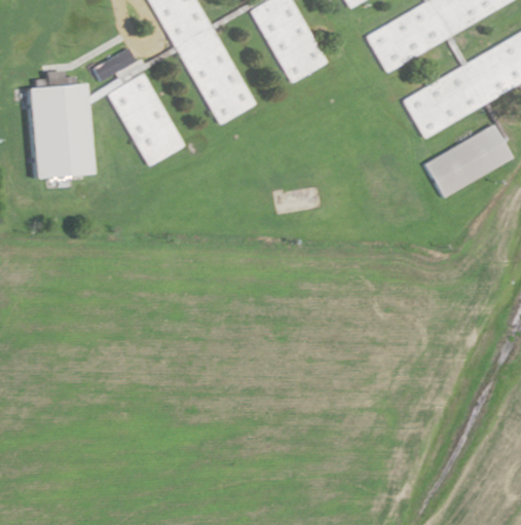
[(146,0),(175,48),(219,124),(255,104),(210,28),(193,0),(146,0)]
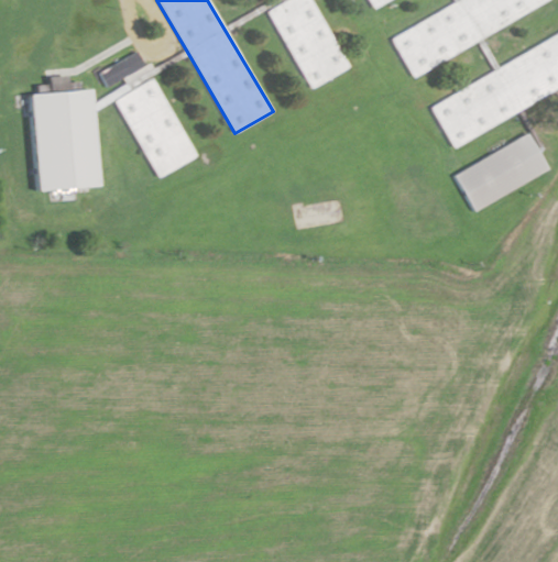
[(269,11),(313,88),(351,67),(312,0),(287,0),(286,1),(269,11)]
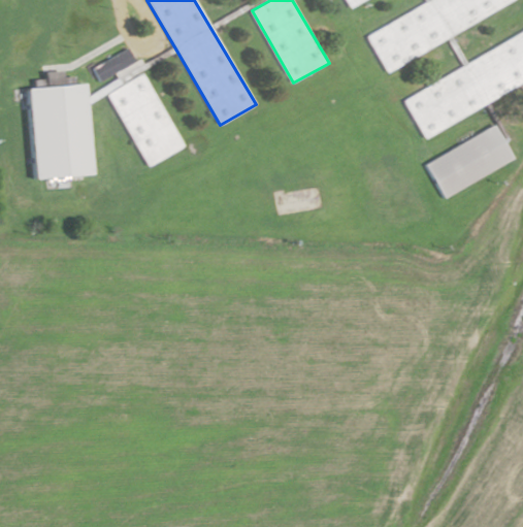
[(345,0),(350,8),(363,0),(345,0)]
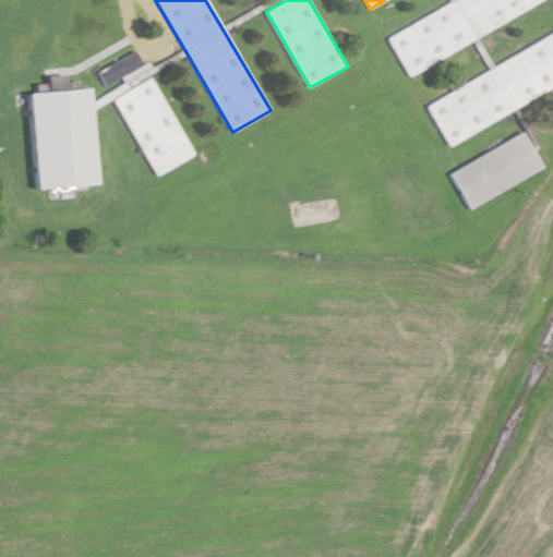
[(454,0),(388,38),(410,76),(476,38),(541,0),(454,0)]
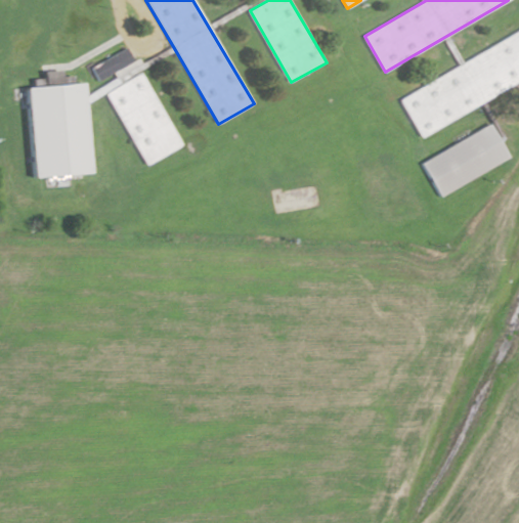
[(400,100),(422,137),(485,101),(518,82),(518,32),(463,64),(400,100)]
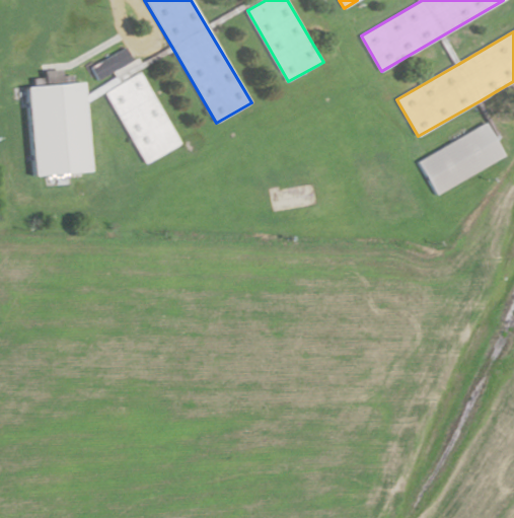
[(92,67),(100,81),(119,70),(135,62),(127,48),(92,67)]
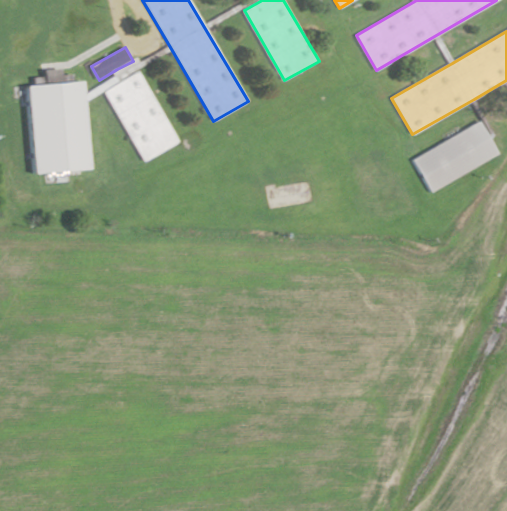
[(138,73),(179,143),(145,163),(104,93),(124,81),(138,73)]
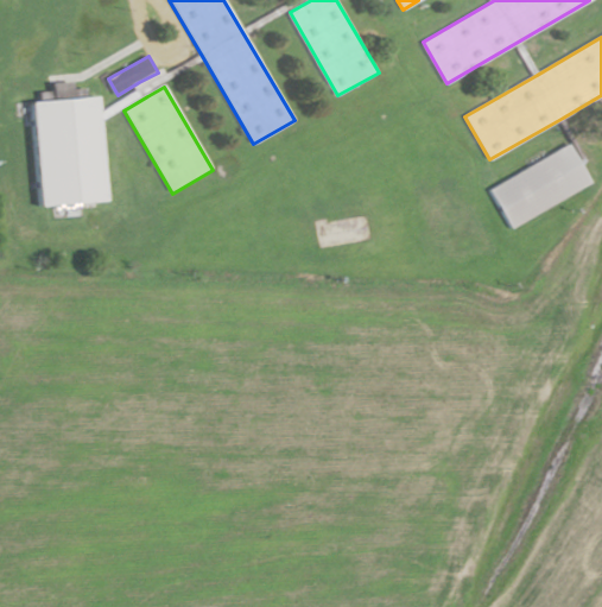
[(490,190),(513,229),(593,183),(582,163),(570,144),(490,190)]
